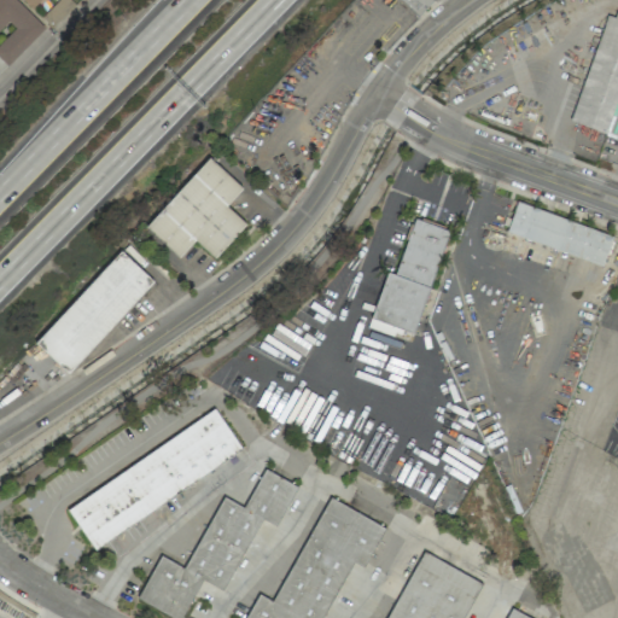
[(0,0),(0,59),(6,65),(44,29),(15,0),(0,0)]
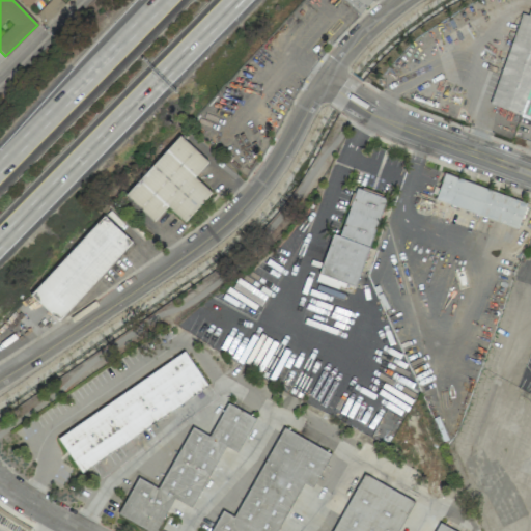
[(45,23),(63,4),(59,0),(51,0),(36,15),(45,23)]
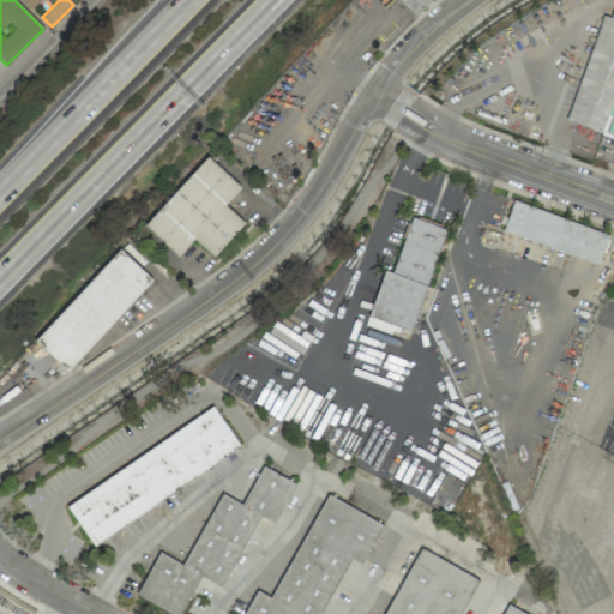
[(397,0),(415,17),(429,0),(397,0)]
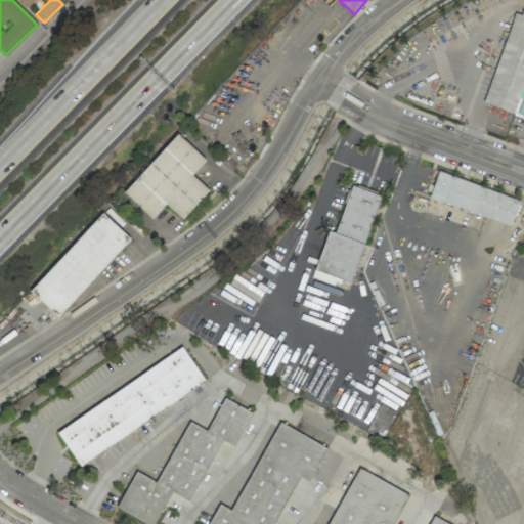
[(523,0),(523,64),(510,106),(481,96),(512,8),(520,11),(523,0)]
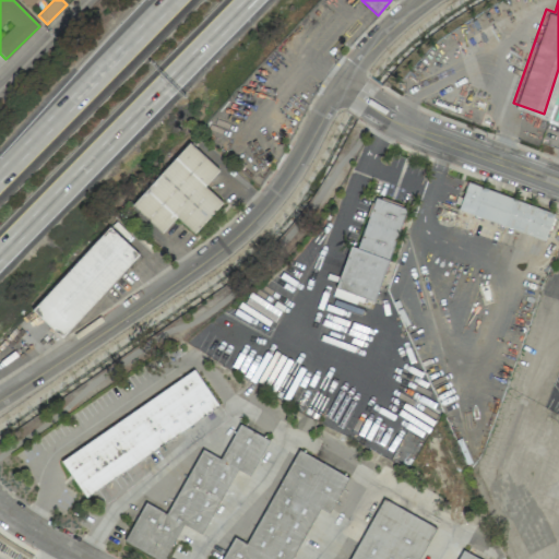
[(222,203),(204,187),(218,170),(188,142),(131,205),(162,233),(176,217),(193,234),(222,203)]
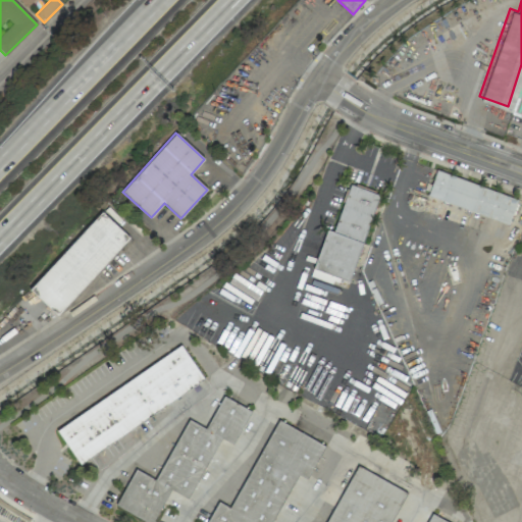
[(518,199),(435,170),(427,197),(509,224),(518,199)]
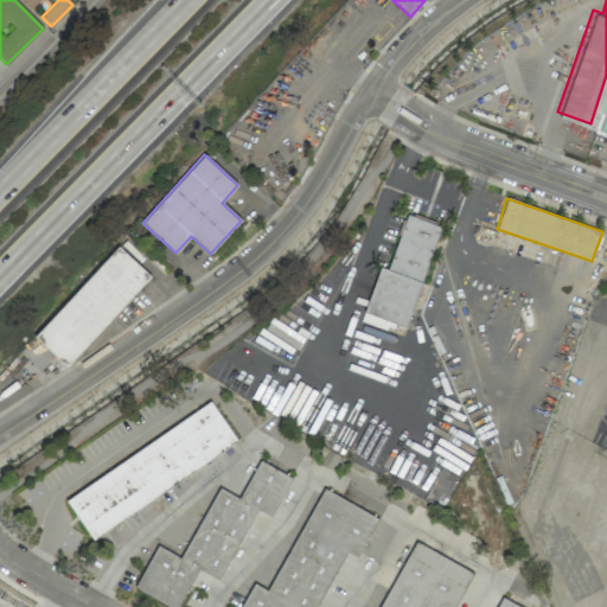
[(407,215),(441,228),(406,328),(395,325),(394,330),(387,327),(385,331),(360,321),(381,268),(388,269),(407,215)]
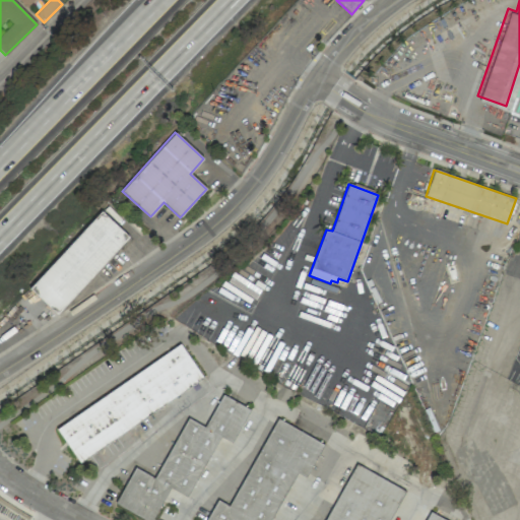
[(58,315),(129,237),(101,210),(29,288),(58,315)]
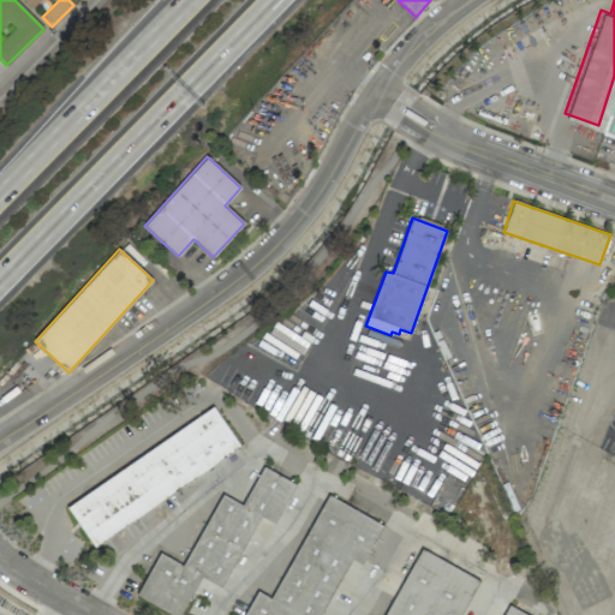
[(64,502),(90,544),(243,452),(216,410),(64,502)]
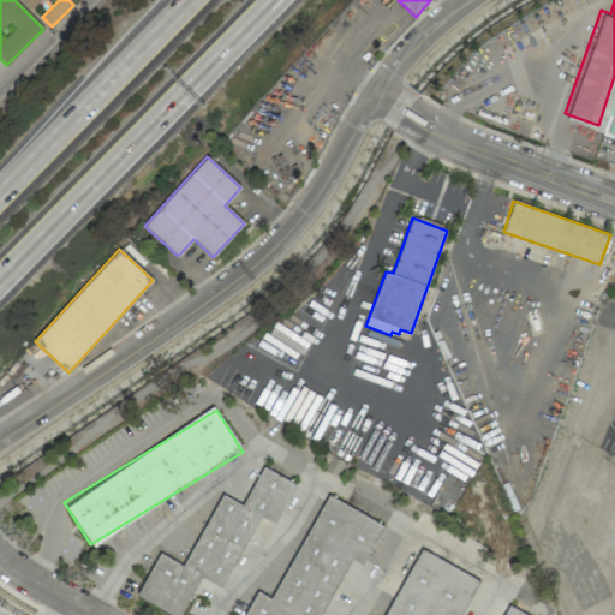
[(294,483),(262,467),(243,505),(220,494),(185,566),(157,553),(136,597),(172,614),(181,614),(199,577),(224,589),(258,517),(275,524),(294,483)]
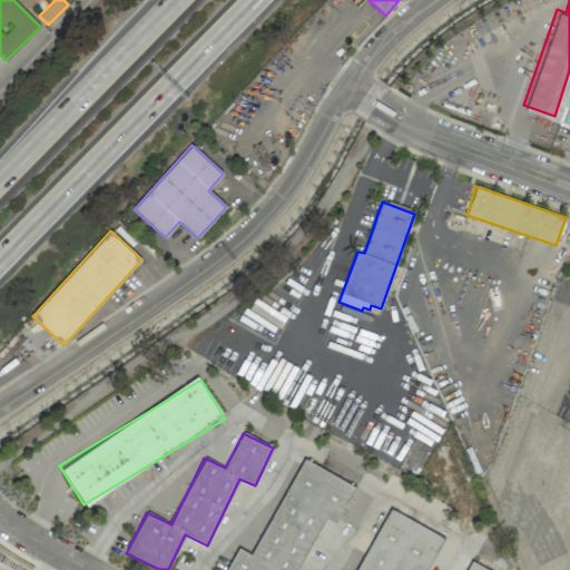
[(225,569),(297,569),(323,518),(335,524),(355,484),(301,458),(253,556),(236,547),(225,569)]
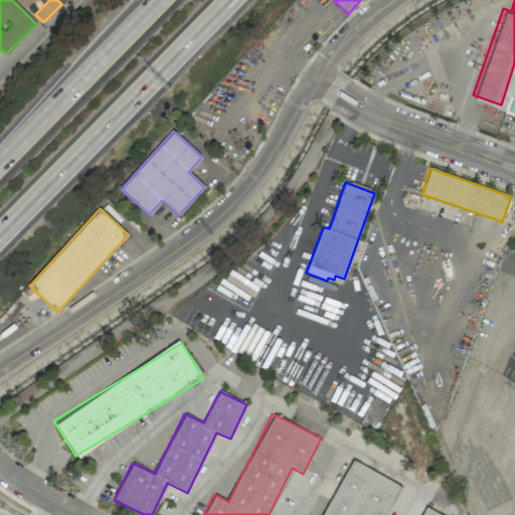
[(386,514),(401,485),(349,459),(321,514),(369,514),(371,513),(375,514),(386,514)]
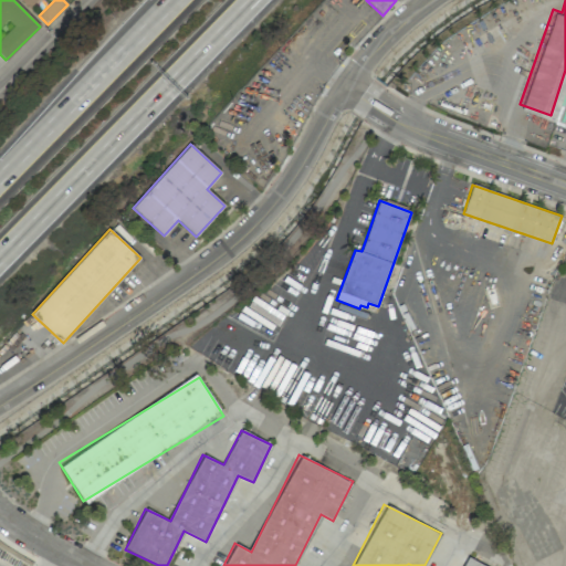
[(485,565),(465,556),(460,565),(485,565)]
